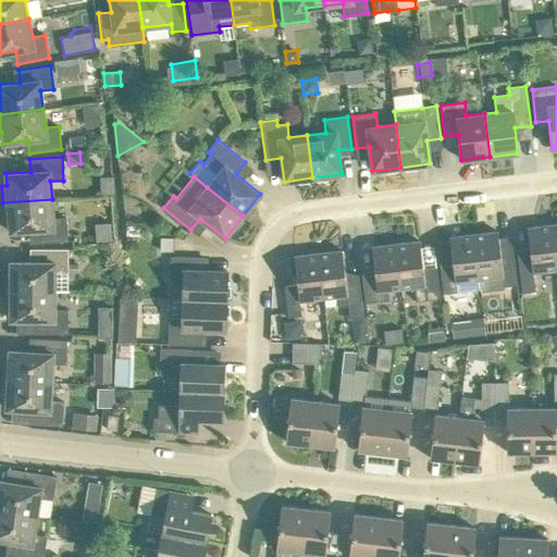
[(52,199),(2,202),(4,220),(9,220),(10,232),(34,230),(35,243),(67,240),(66,218),(53,219),(52,199)]
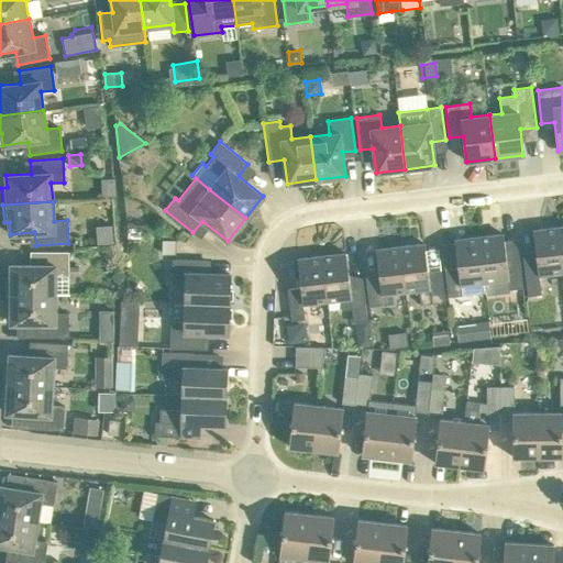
[(562,273),(556,228),(532,230),(536,258),(523,261),(528,296),(541,295),(539,275),(562,273)]
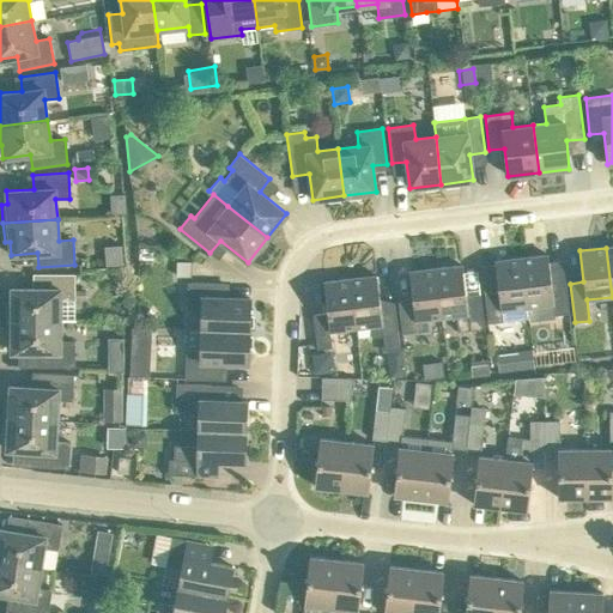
[(547,255),(521,258),(527,307),(553,304),(554,315),(569,313),(565,284),(551,285),(547,255)]
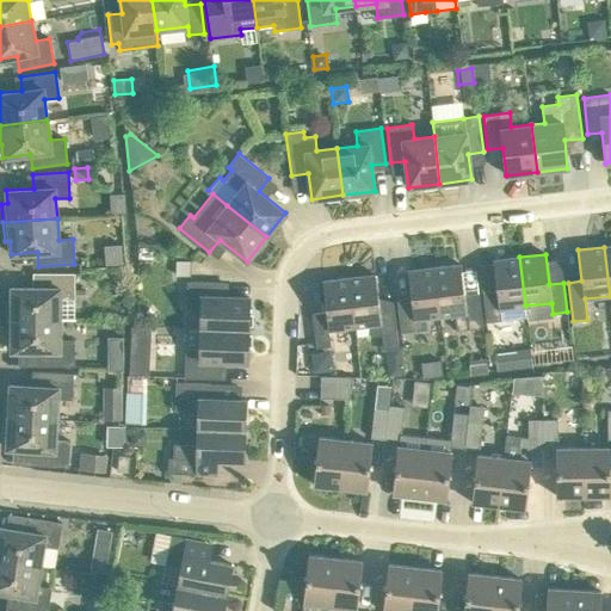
[(525,306),(519,257),(493,260),(497,291),(482,292),(486,322),(500,320),(499,309),(525,306)]
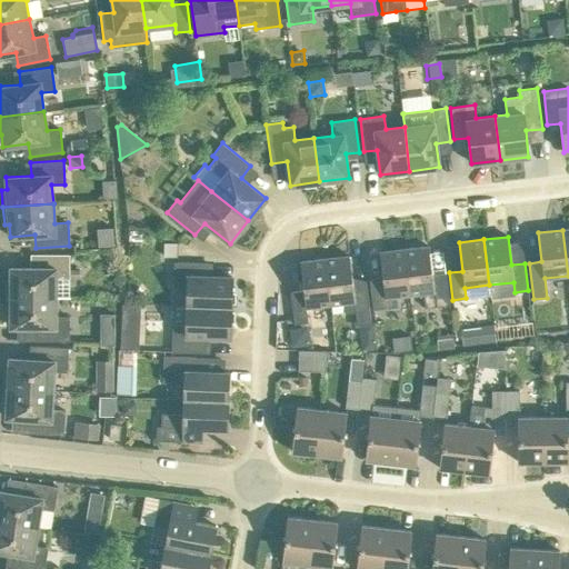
[(175,258),(176,243),(165,242),(163,258),(175,258)]
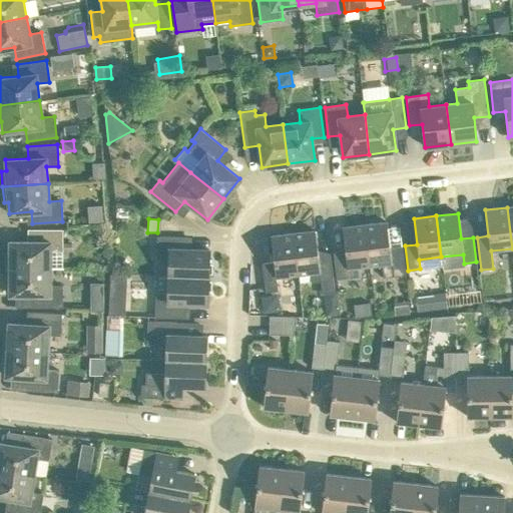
[(387,221),(364,224),(369,266),(382,265),(383,278),(405,275),(402,246),(390,247),(387,221)]
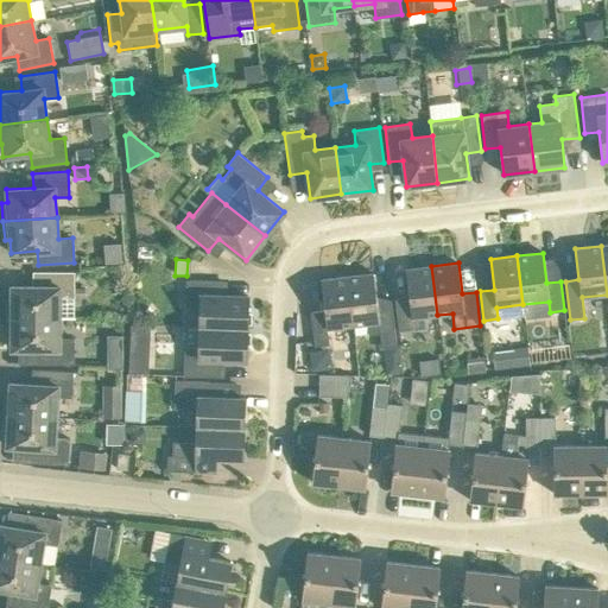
[(437,315),(431,266),(405,270),(410,299),(396,302),(399,331),(425,328),(423,317),(437,315)]
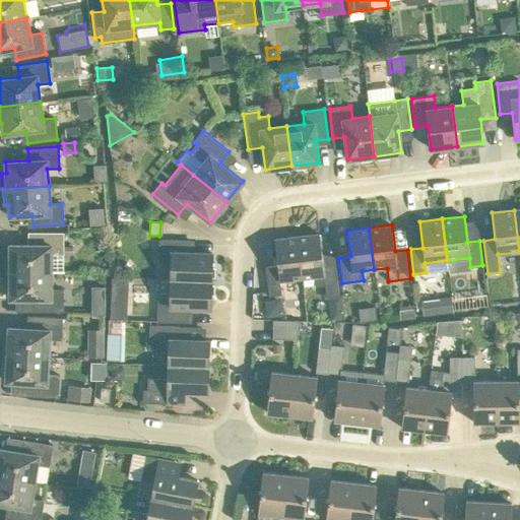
[(111,240),(111,229),(101,229),(101,239),(111,240)]
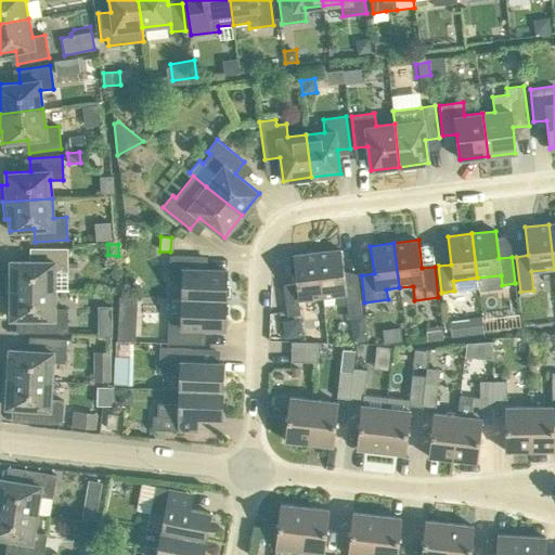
[(5,273),(5,289),(67,291),(67,248),(35,248),(35,261),(10,261),(10,273),(5,273)]
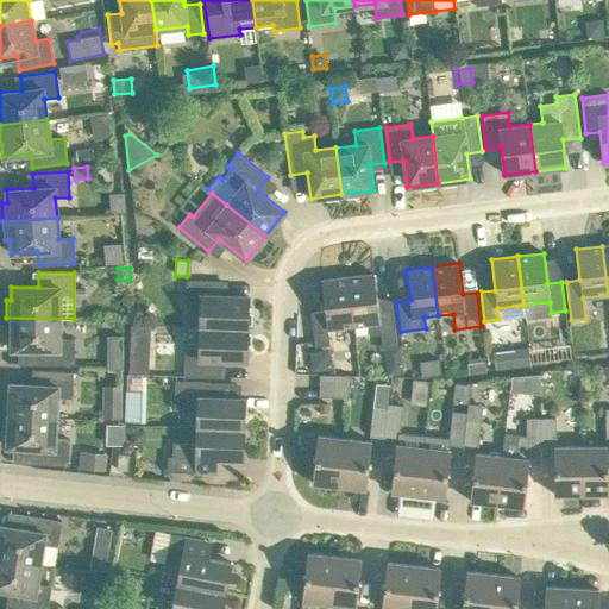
[(347,277),(353,326),(368,324),(369,336),(381,333),(382,347),(396,346),(391,302),(377,305),(374,274),(347,277)]
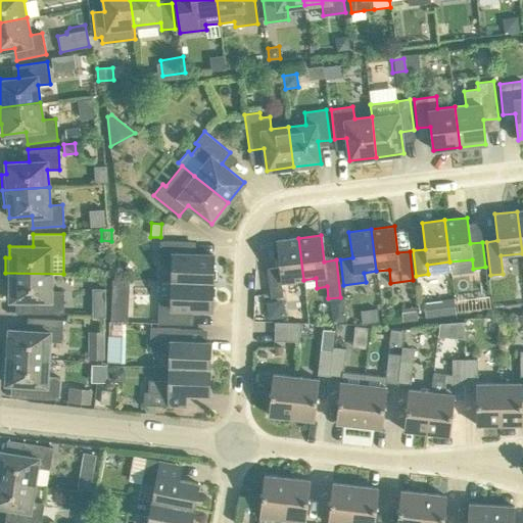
[(281,282),(303,280),(298,238),(276,240),(279,267),(267,269),(271,297),(283,296),(281,282)]
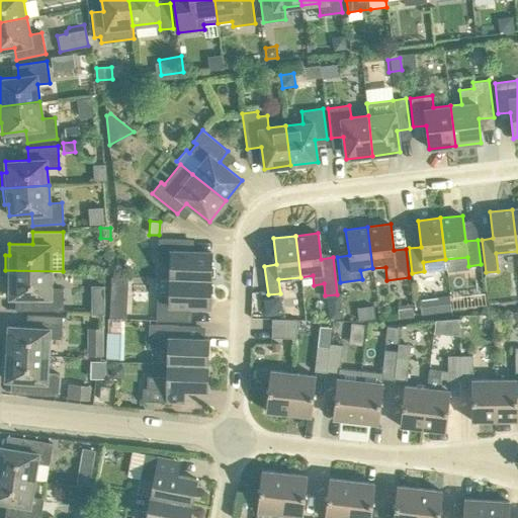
[(170,261),(170,278),(210,279),(211,252),(189,252),(189,240),(159,239),(158,260),(170,261)]
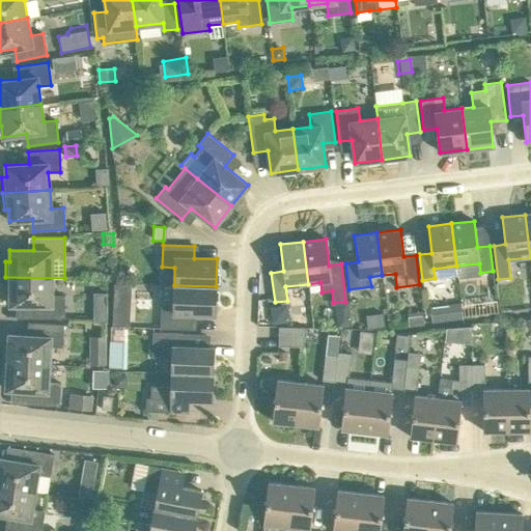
[(64,278),(5,277),(5,294),(9,294),(9,305),(33,305),(33,317),(64,317),(64,296),(52,296),(52,278),(64,278)]
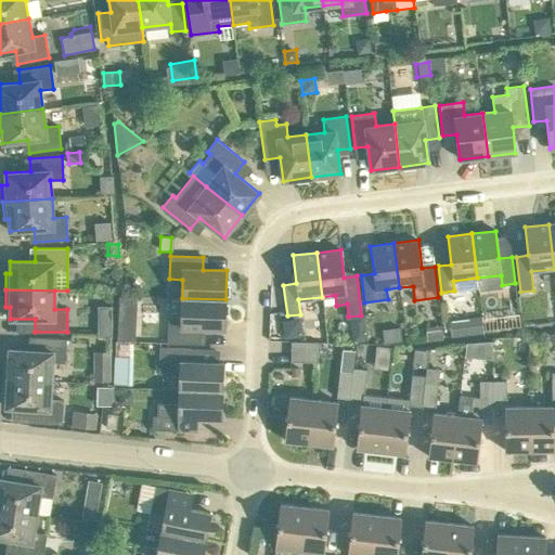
[(226,299),(182,298),(181,317),(168,317),(168,343),(201,344),(201,327),(224,328),(226,299)]
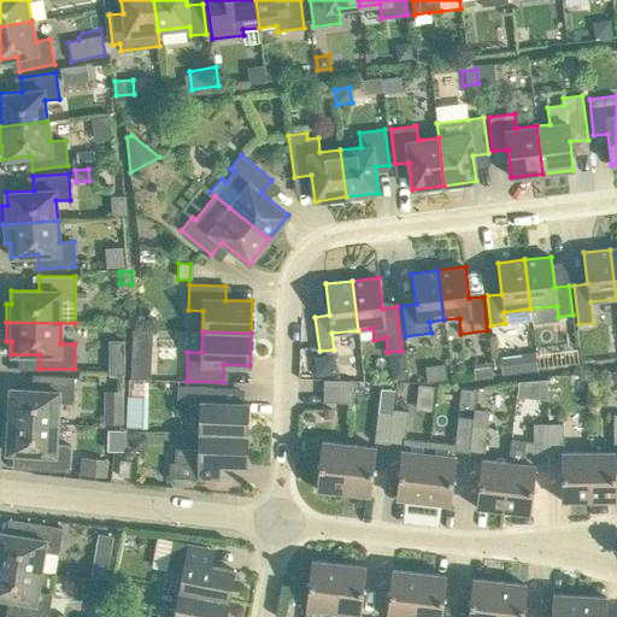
[(336,374),(333,354),(313,357),(316,376),(336,374)]
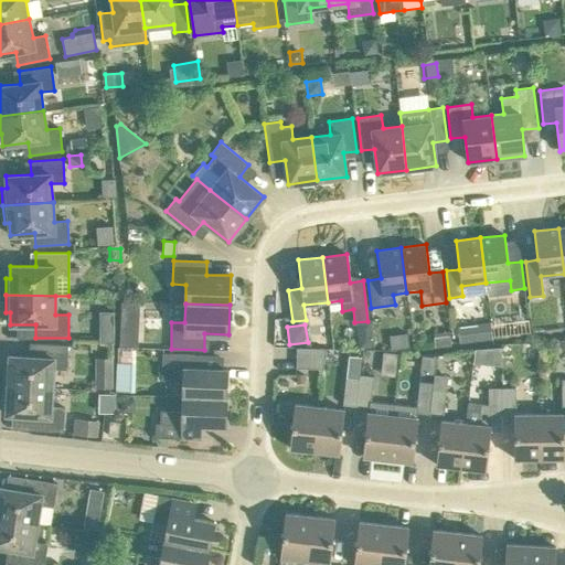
[(469,339),(467,326),(454,327),(456,340),(469,339)]
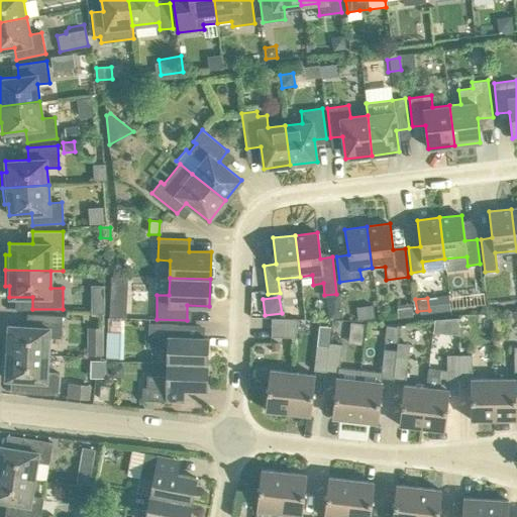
[(125,315),(126,300),(110,300),(109,314),(125,315)]
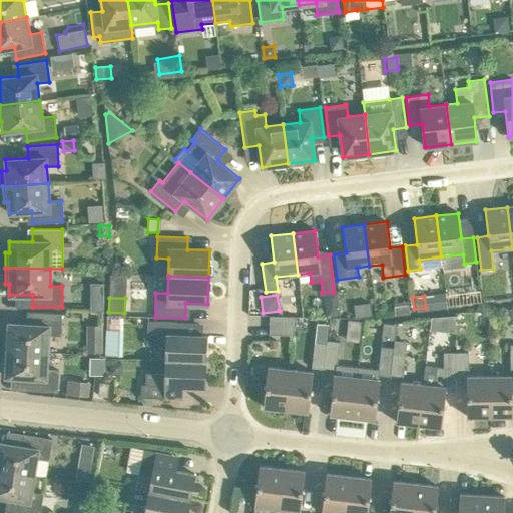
[(103,312),(103,300),(90,300),(90,312),(103,312)]
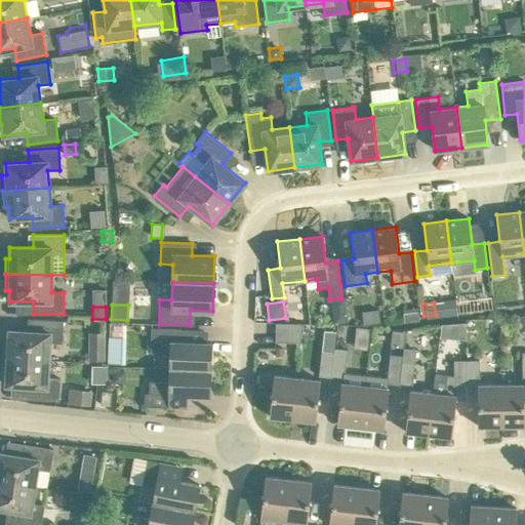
[(419,321),(417,308),(403,309),(404,323),(419,321)]
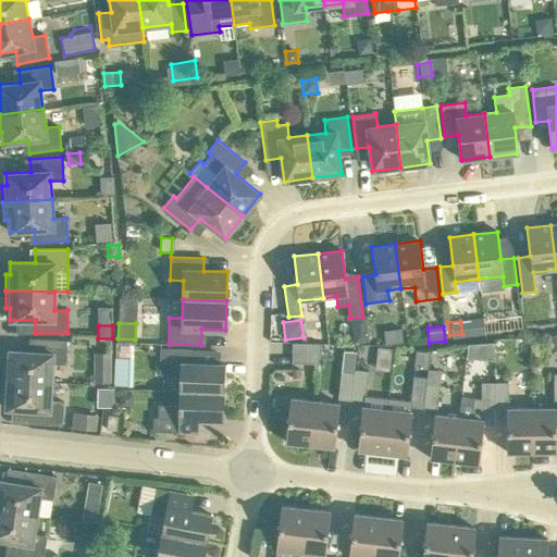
[(403,343),(401,330),(384,331),(386,344),(403,343)]
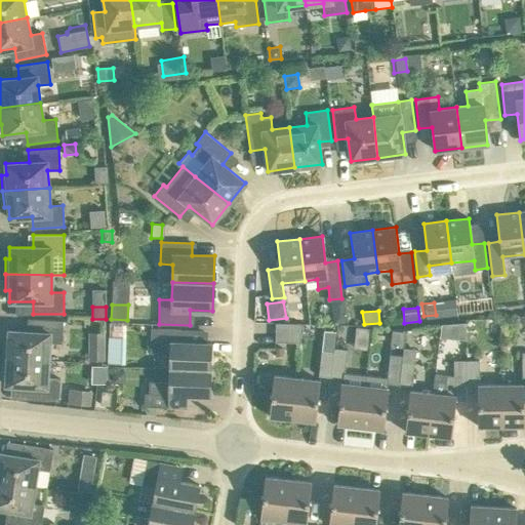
[(3,341),(2,357),(48,360),(49,342),(62,344),(64,321),(33,319),(32,331),(8,330),(8,341),(3,341)]
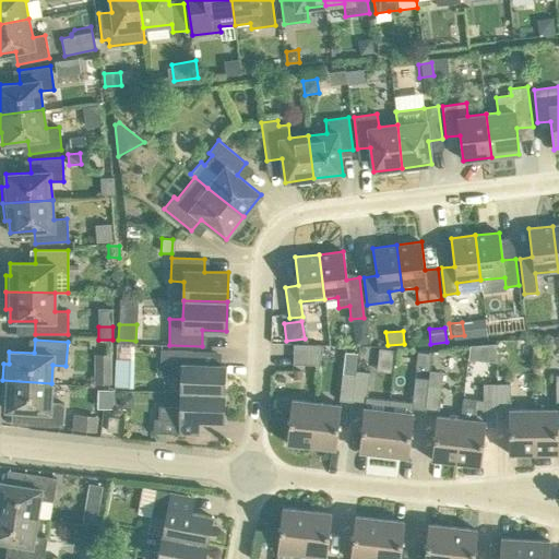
[(500,357),(499,340),(473,342),(474,359),(500,357)]
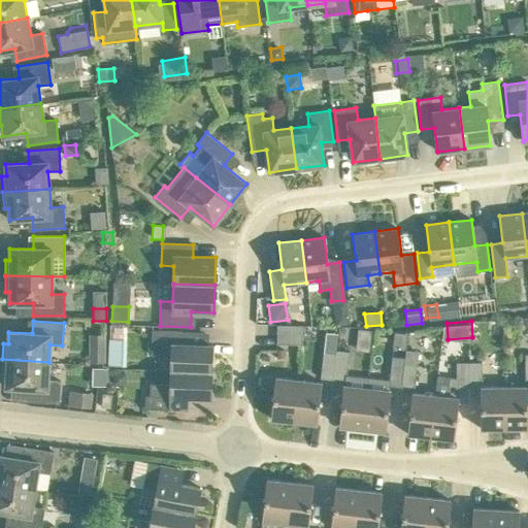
[(276,343),(303,344),(303,326),(277,325),(276,343)]
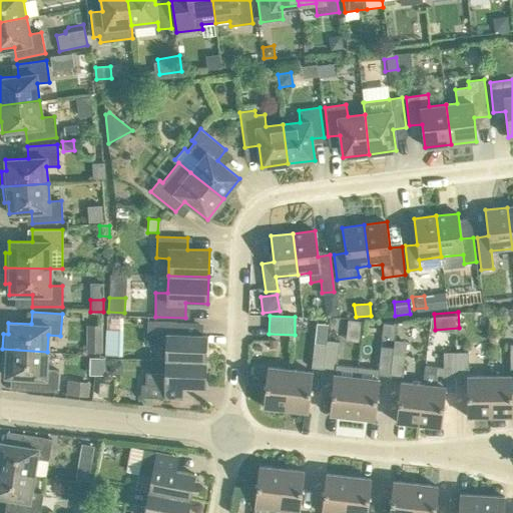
[(166,346),(165,360),(205,361),(206,335),(175,334),(175,322),(147,321),(146,345),(166,346)]
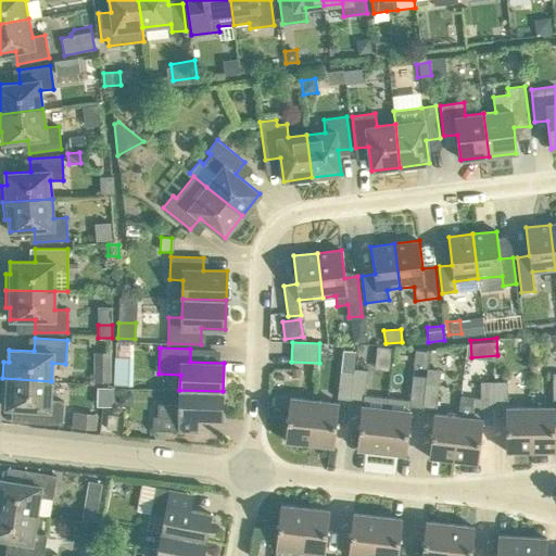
[(426,367),(427,353),(418,352),(416,366),(426,367)]
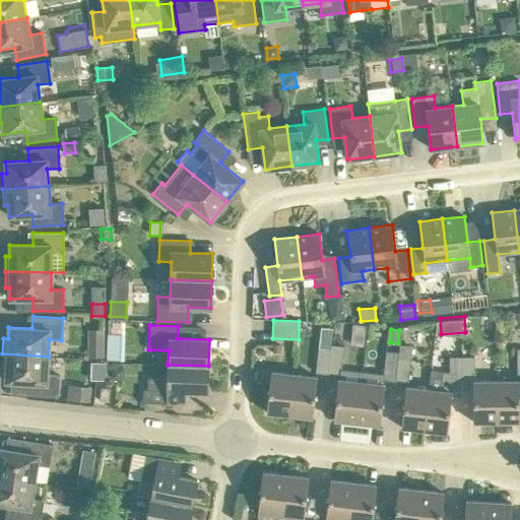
[(87,330),(87,358),(105,358),(105,330),(87,330)]
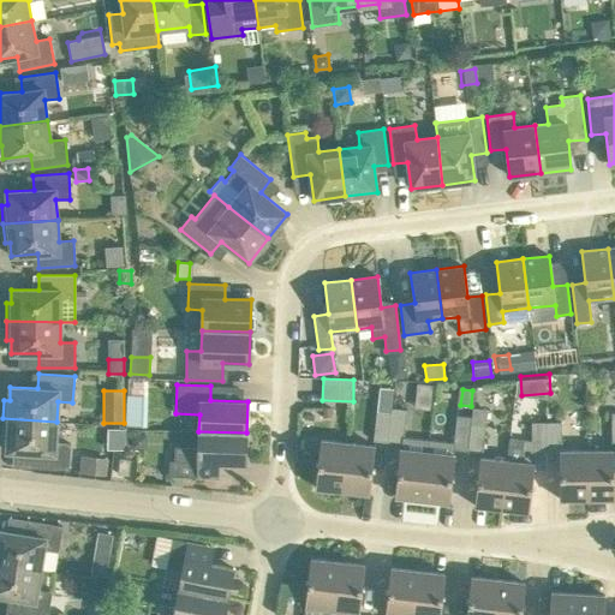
[(390,413),(388,442),(402,445),(406,410),(392,408),(390,413)]
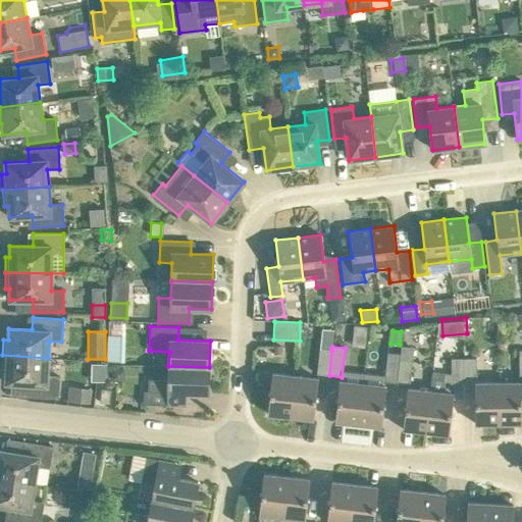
[(316,374),(329,375),(331,351),(319,349),(316,374)]
